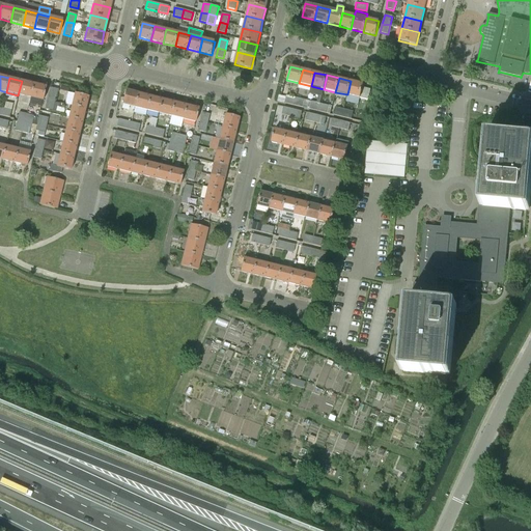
[(33,84),(22,81),(18,95),(30,98),(33,84)]
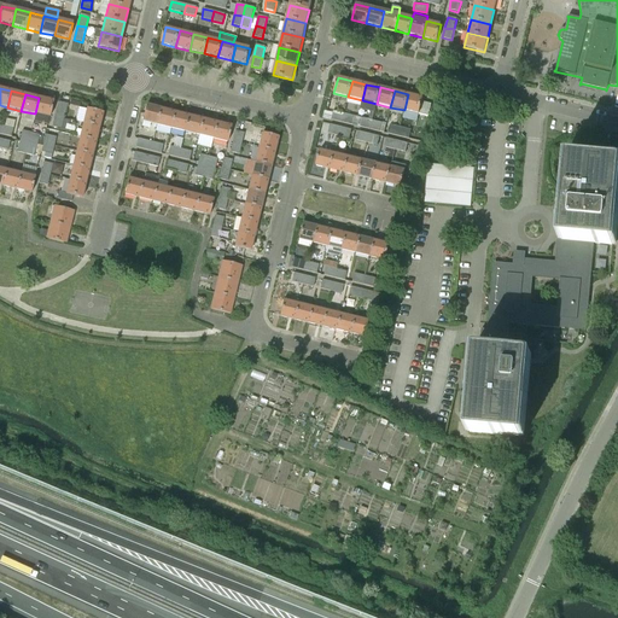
[(408,94),(404,110),(419,114),(423,98),(408,94)]
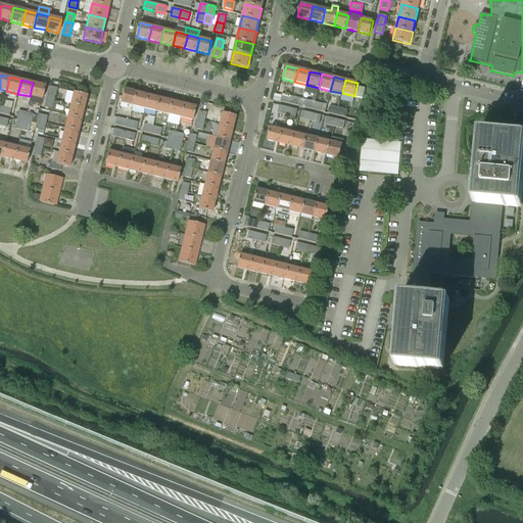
[(45,86),(33,83),(30,96),(42,99),(45,86)]
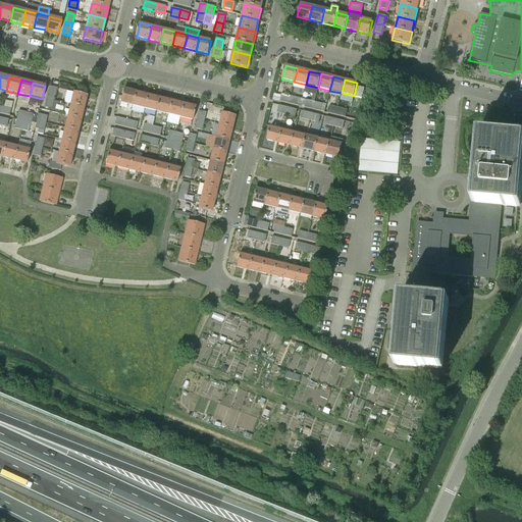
[(49,87),(47,97),(54,99),(56,89),(49,87)]
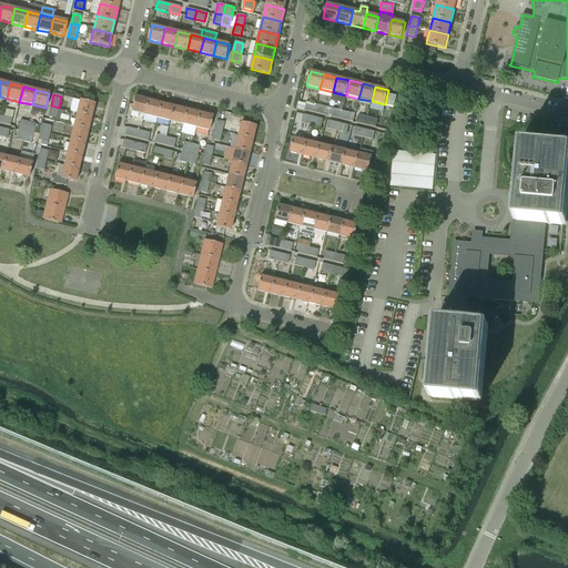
[(143,115),(148,100),(134,98),(131,112),(143,115)]
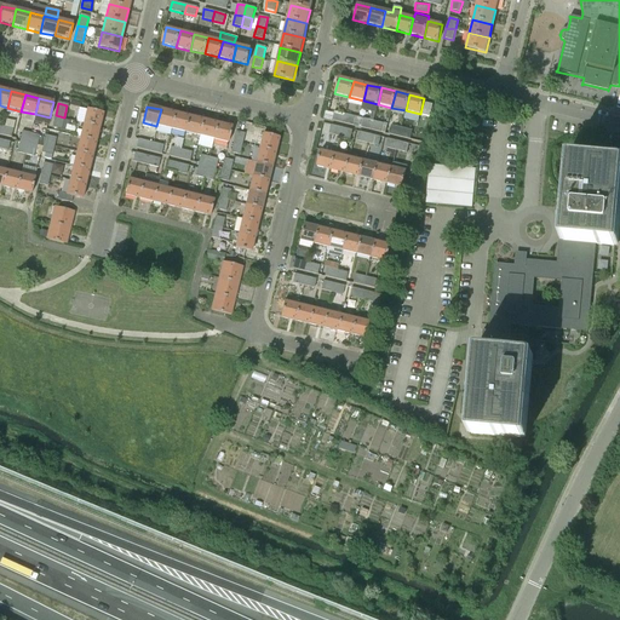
[(174,113),(161,109),(156,126),(171,130),(174,113)]
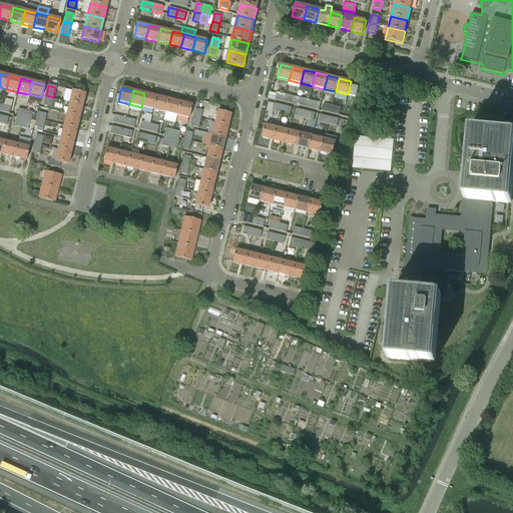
[(72,91),(69,103),(82,106),(85,94),(72,91)]
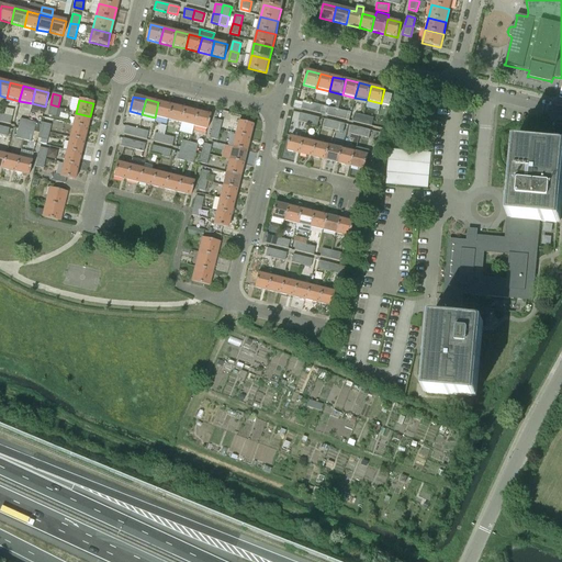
[(311,112),(313,103),(303,101),(301,110),(311,112)]
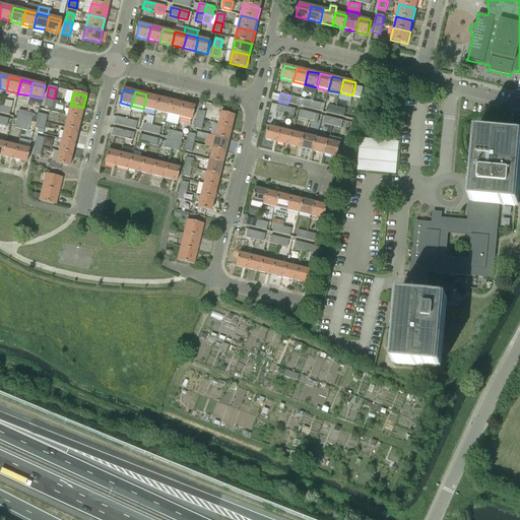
[(146,94),(143,109),(155,112),(158,98),(146,94)]
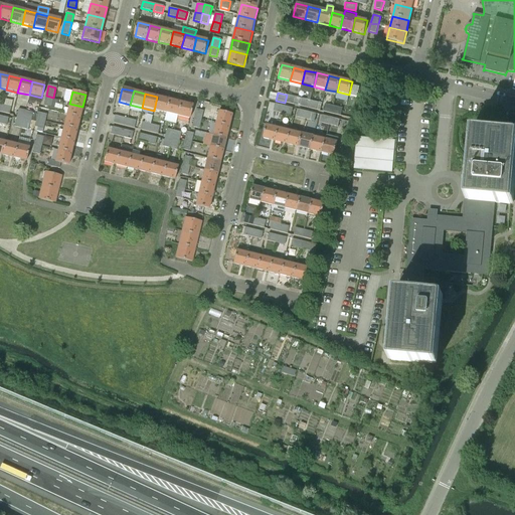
[(296,97),(287,95),(285,103),(294,105),(296,97)]
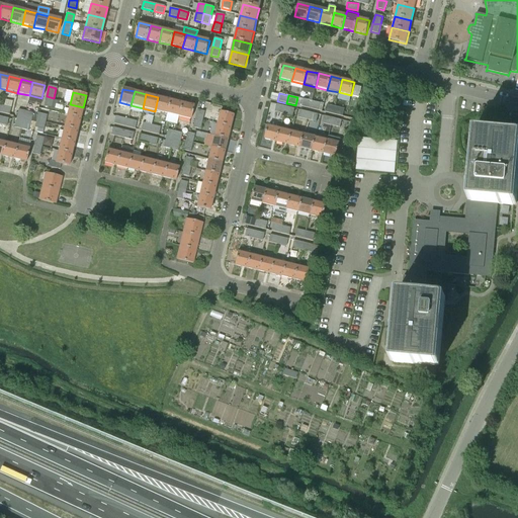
[(54,98),(47,96),(44,106),(51,108),(54,98)]
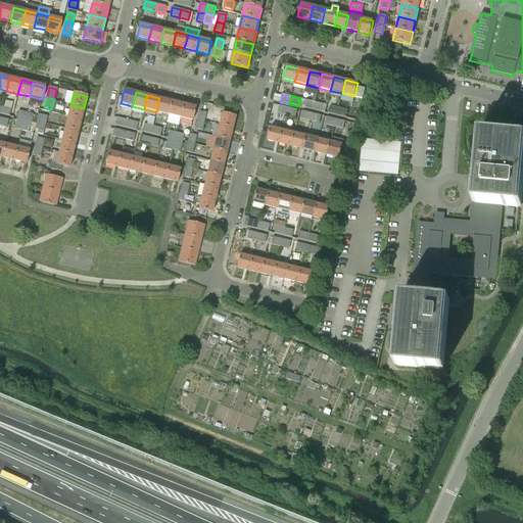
[(172,101),(159,98),(156,112),(169,114),(172,101)]
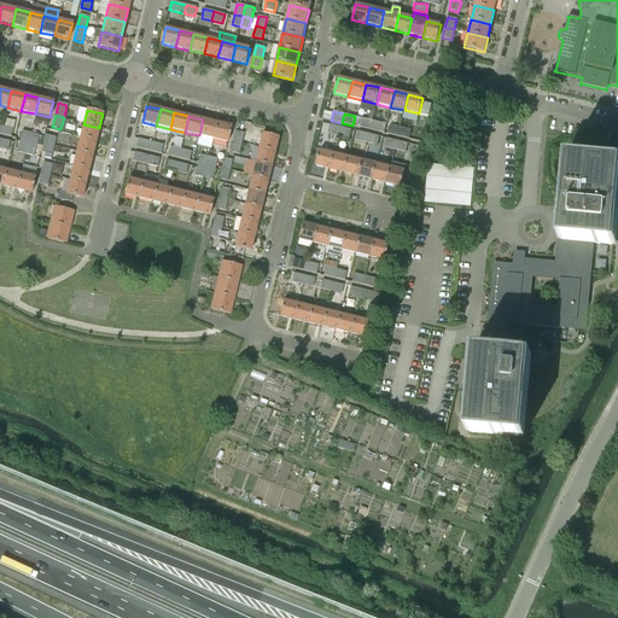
[(369,129),(372,121),(361,118),(360,127),(369,129)]
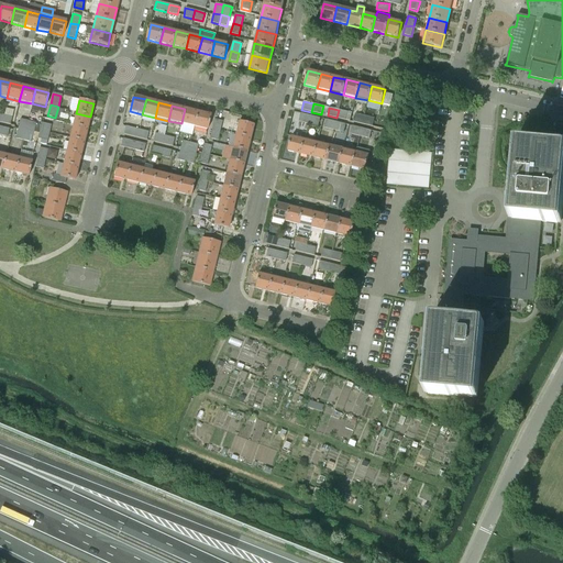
[(185,109),(181,123),(194,127),(197,112),(185,109)]
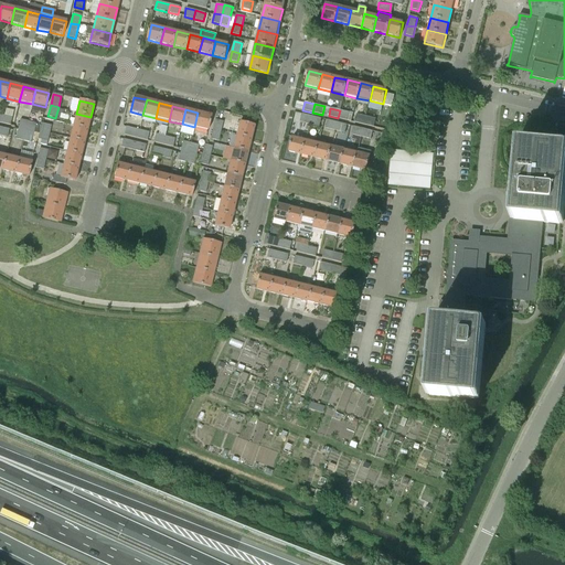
[(350,113),(340,110),(338,118),(348,121),(350,113)]
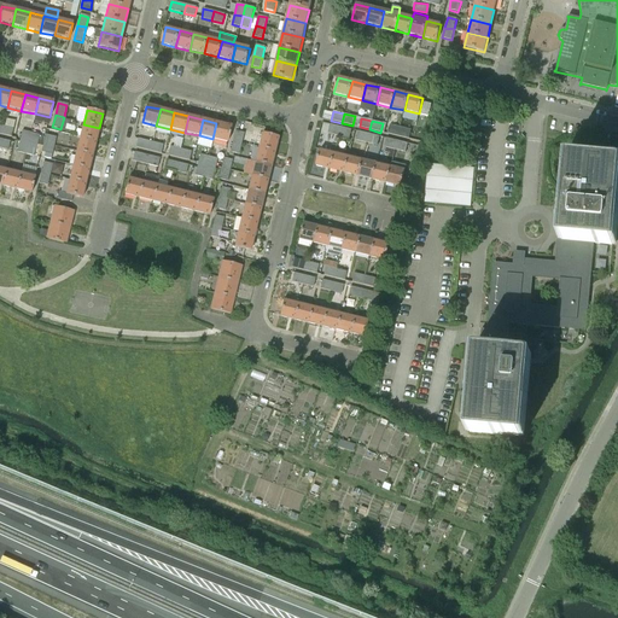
[(231,127),(216,123),(213,139),(227,143),(231,127)]
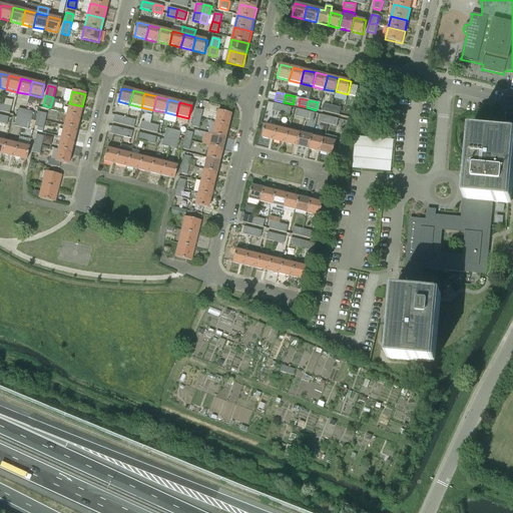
[(69,103),(66,114),(79,118),(82,106),(69,103)]
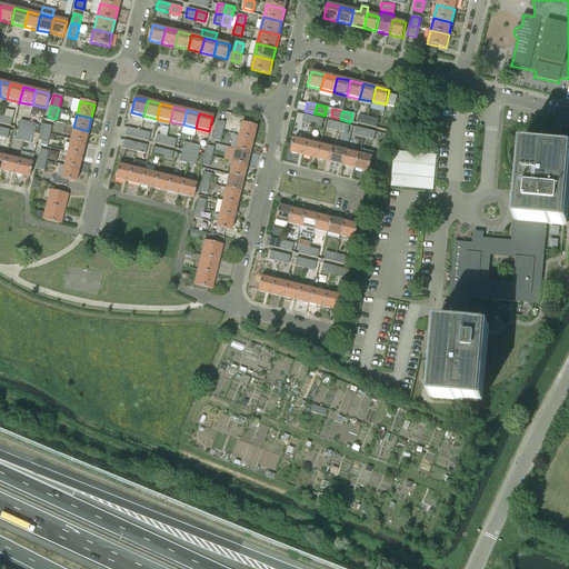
[(311,126),(313,117),(303,115),(302,123),(311,126)]
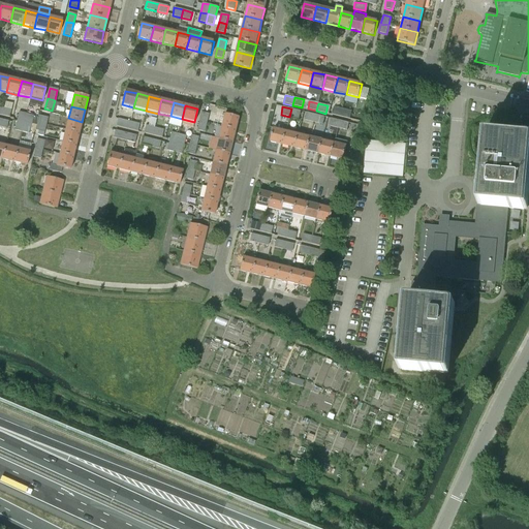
[(11,110),(2,107),(0,116),(9,118),(11,110)]
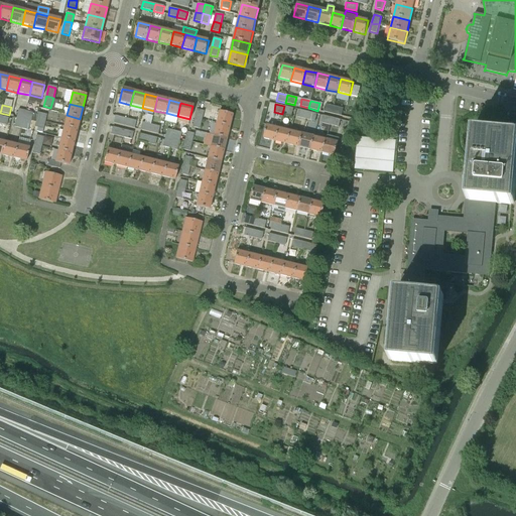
[(333,114),(335,107),(326,105),(324,112),(333,114)]
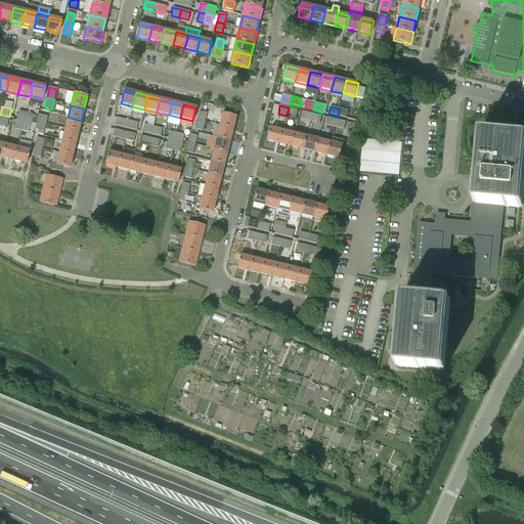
[(289,107),(287,116),(296,118),(298,111),(289,107)]
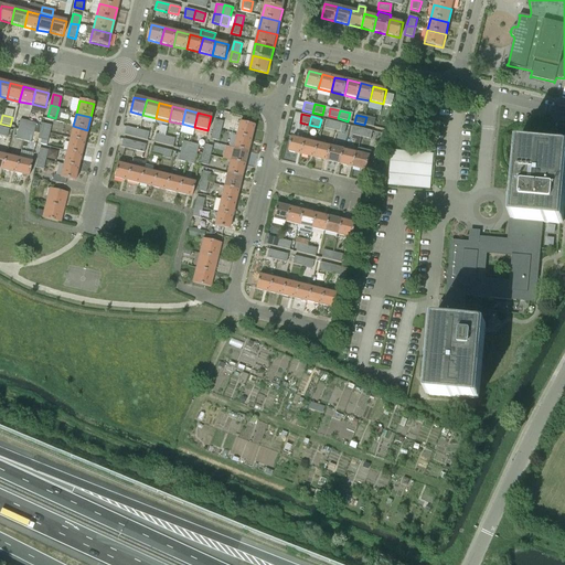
[(366,117),(364,125),(374,127),(375,119),(366,117)]
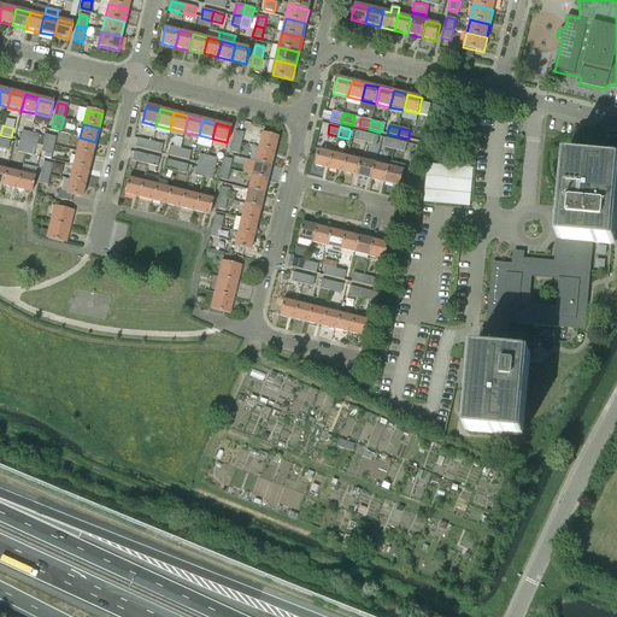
[(28,144),(30,133),(22,131),(19,141),(28,144)]
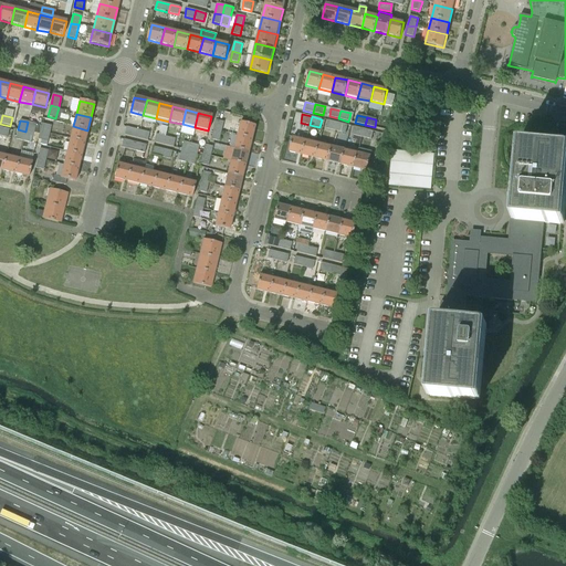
[(212,130),(221,132),(223,123),(215,121),(212,130)]
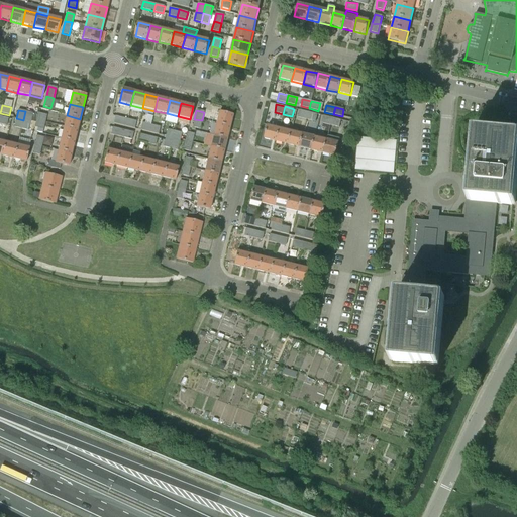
[(307,120),(308,112),(300,110),(298,117),(307,120)]
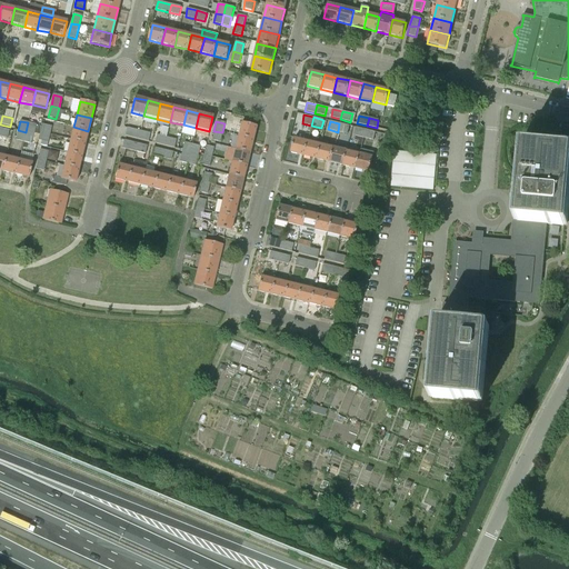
[(28,122),(26,132),(33,135),(36,125),(28,122)]
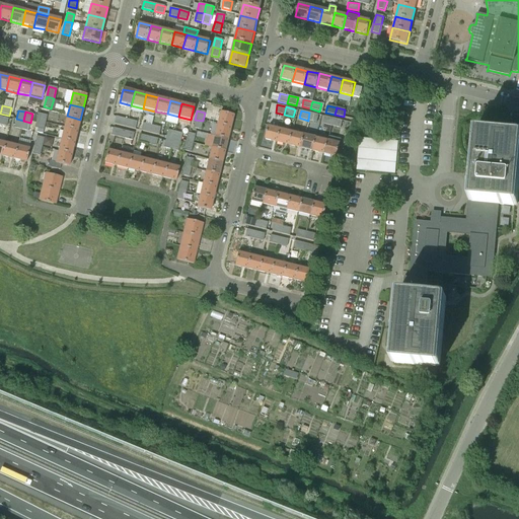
[(220,113),(217,125),(230,128),(233,116),(220,113)]
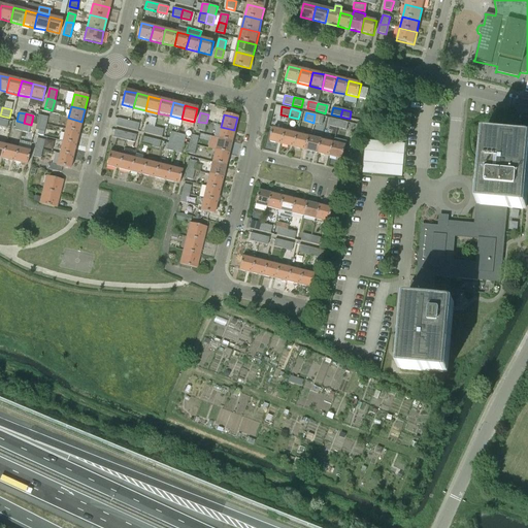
[(315,114),(314,123),(322,125),(324,117),(315,114)]
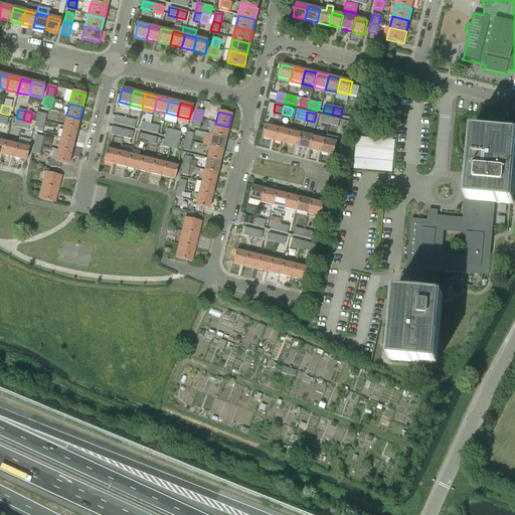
[(37,113),(35,120),(45,122),(46,115),(37,113)]
